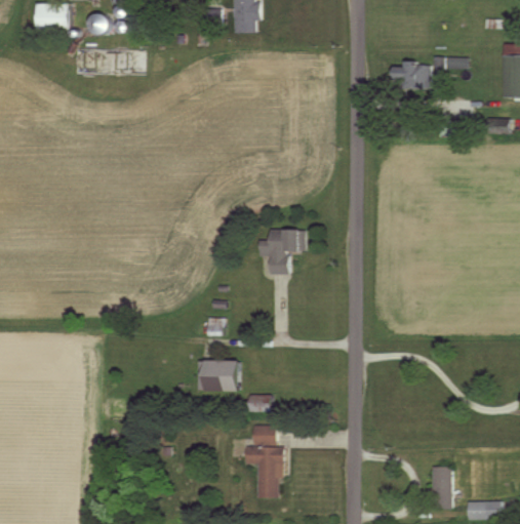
[(232,33),(232,0),(253,0),(253,2),(257,2),(258,21),(253,21),(253,32),(232,33)]
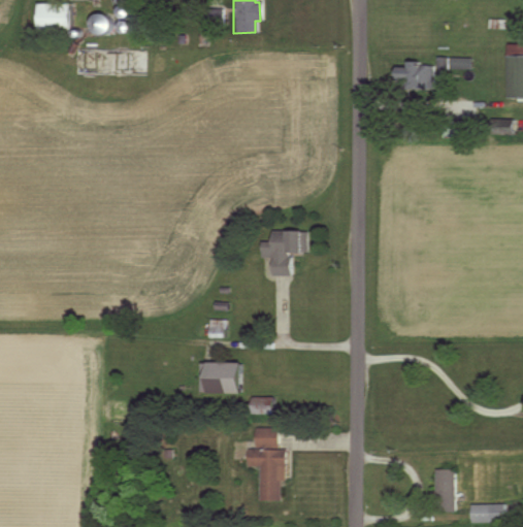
[(35,3),(68,3),(69,33),(36,33),(35,3)]
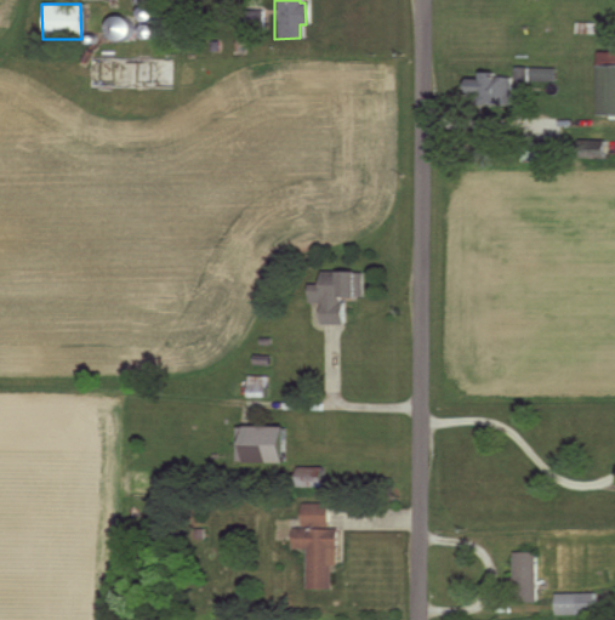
[(138,10),(137,11),(136,13),(136,17),(137,20),(138,22),(141,23),(143,23),(146,23),(148,22),(151,21),(151,18),(152,16),(152,13),(151,11),(148,9),(146,7),(143,7),(141,9),(138,10)]
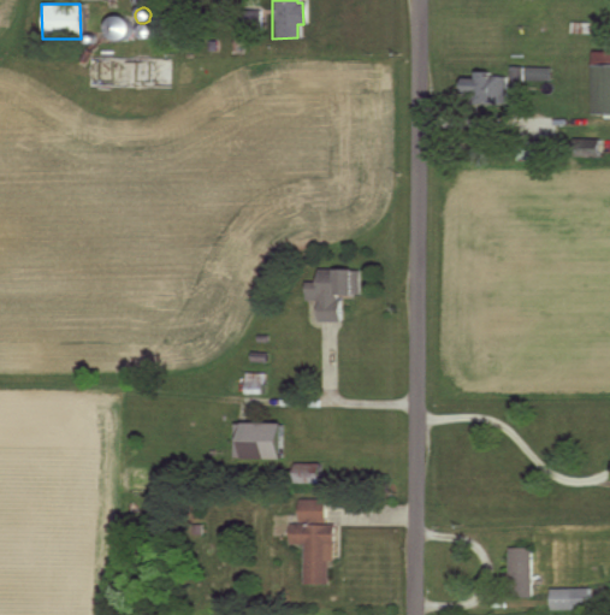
[(235,31),(258,31),(258,11),(236,11),(235,31)]
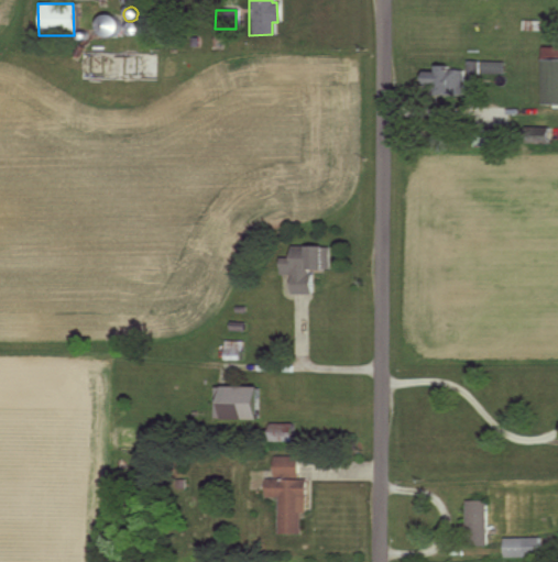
[(98,19),(96,22),(94,25),(95,30),(96,33),(98,36),(102,39),(106,39),(110,39),(113,36),(116,34),(118,31),(118,26),(117,23),(116,20),(112,17),(109,15),(105,15),(101,17),(98,19)]
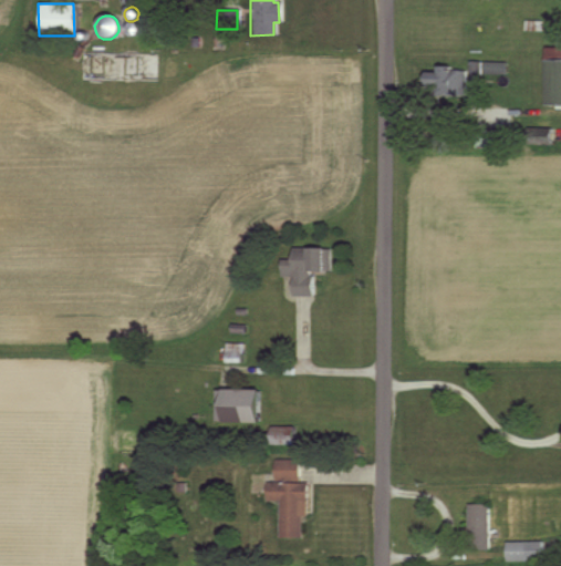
[(127,26),(125,27),(124,29),(124,32),(125,34),(127,37),(130,38),(132,38),(134,38),(136,37),(137,35),(138,33),(139,31),(138,29),(137,27),(136,24),(134,23),(132,23),(130,23),(127,26)]
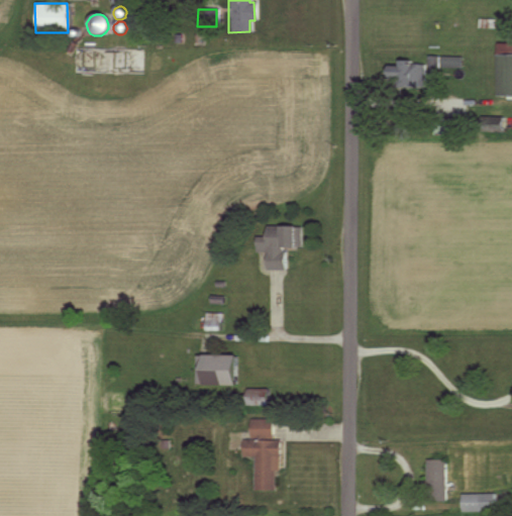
[(70,31),(69,32),(69,33),(69,35),(70,36),(71,37),(73,38),(74,38),(76,37),(77,36),(78,35),(78,34),(78,32),(78,31),(77,30),(75,29),(74,29),(72,29),(71,30),(70,31)]
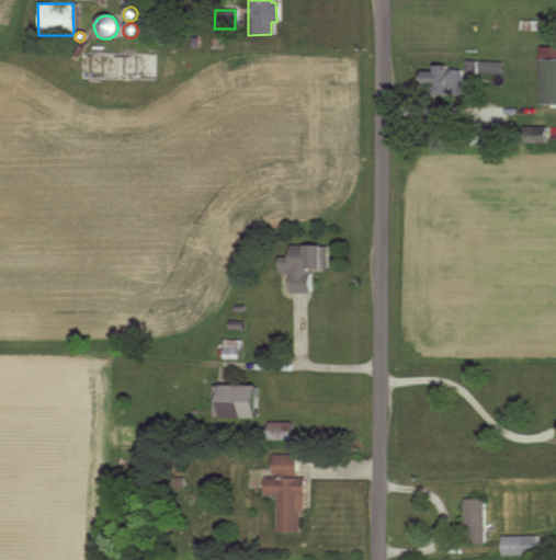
[(536,106),(555,105),(555,49),(536,50),(536,106)]
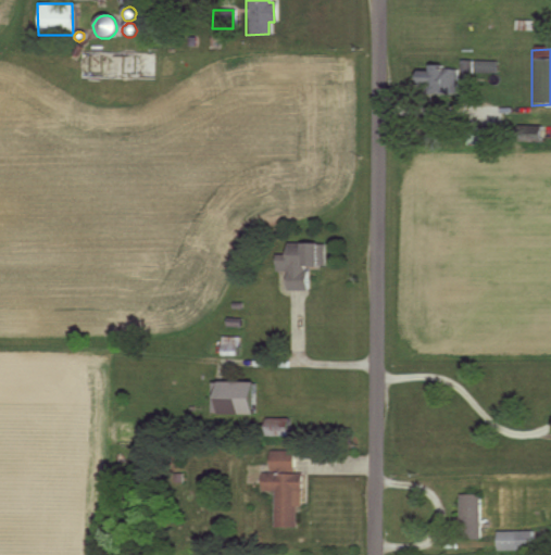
[(451,70),(415,70),(415,95),(451,95),(451,70)]
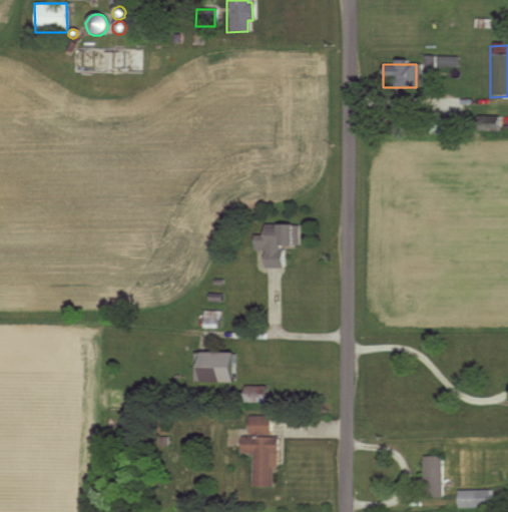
[(496,118),(474,118),(474,131),(496,131),(496,118)]
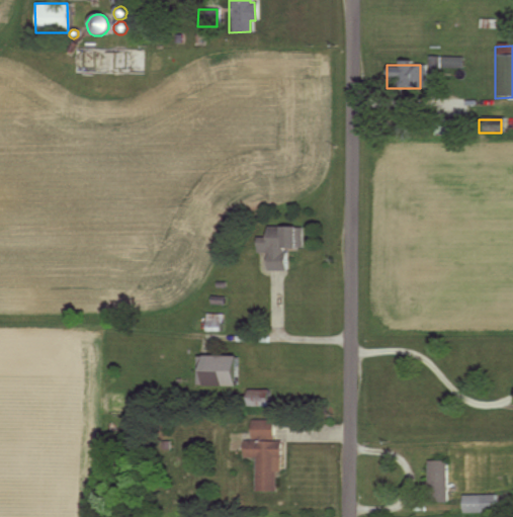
[(300,247),(300,227),(294,227),(294,225),(264,226),(265,236),(254,236),(254,252),(264,252),(264,269),(283,269),(283,253),(280,250),(280,247),(300,247)]
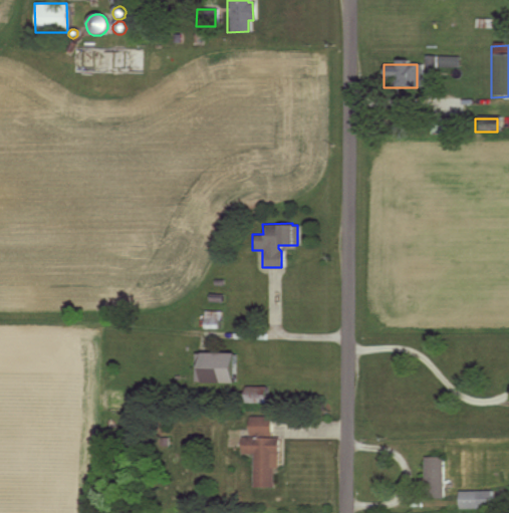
[(216,330),(216,312),(202,312),(202,330),(216,330)]
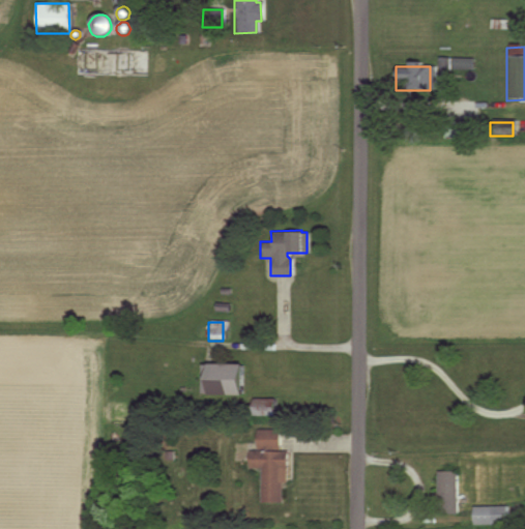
[(241,394),(240,363),(207,362),(207,363),(199,363),(199,393),(206,393),(206,394),(241,394)]
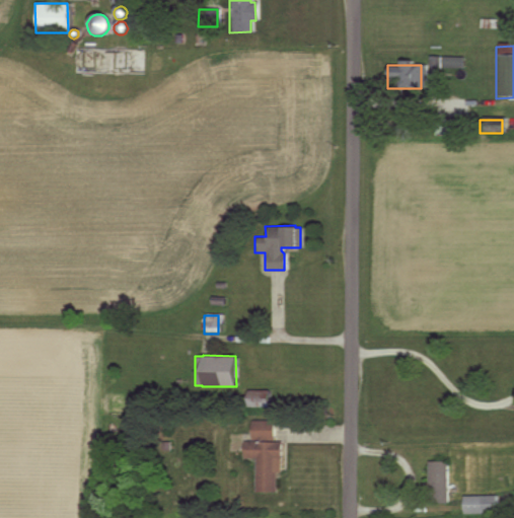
[(107,415),(118,415),(118,397),(107,397),(107,415)]
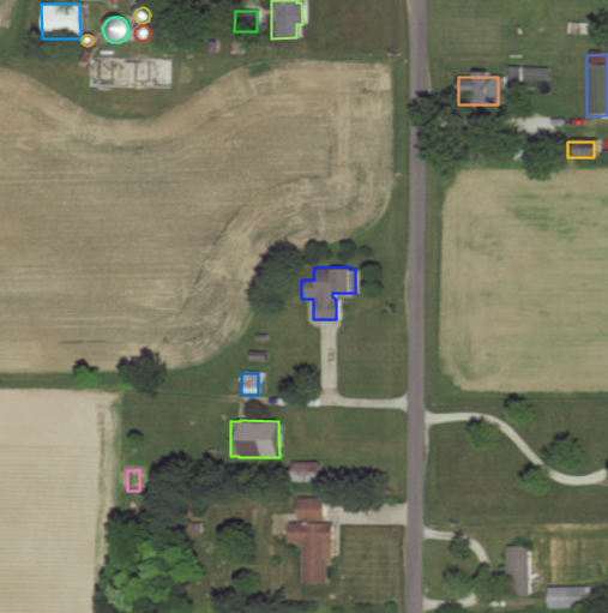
[(327,523),(321,523),(321,502),(295,502),(295,523),(286,523),(286,544),(299,544),(299,584),(327,584),(327,523)]
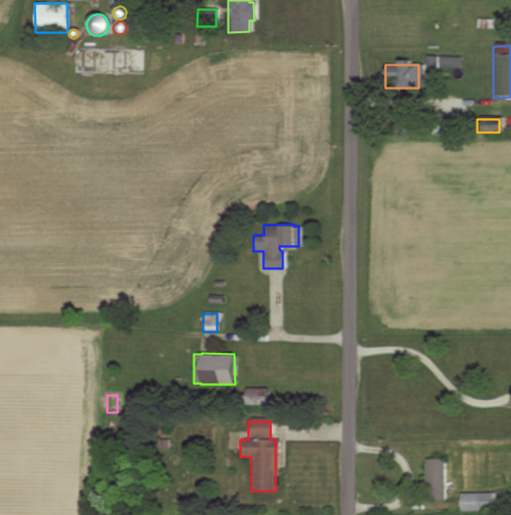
[(422,501),(441,501),(441,460),(422,460),(422,501)]
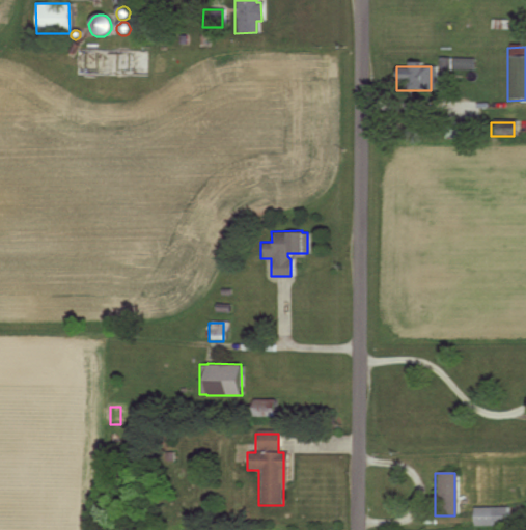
[(470,508),(470,527),(505,527),(505,508),(470,508)]
